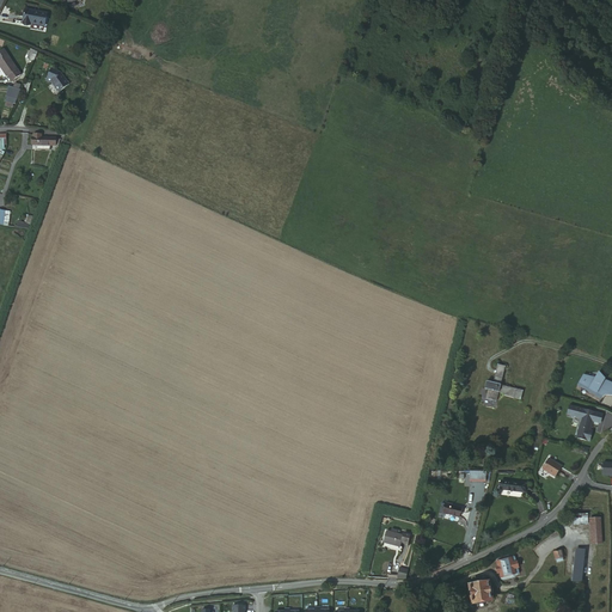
[(44,10),(22,5),(19,20),(29,22),(29,19),(43,23),(44,10)]
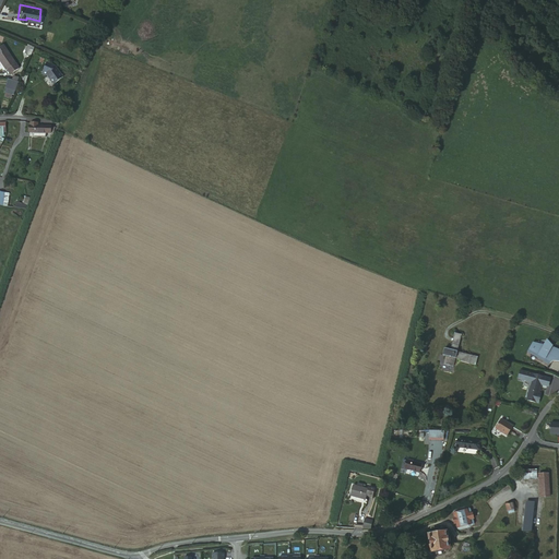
[(118,45),(116,50),(131,57),(133,51),(118,45)]
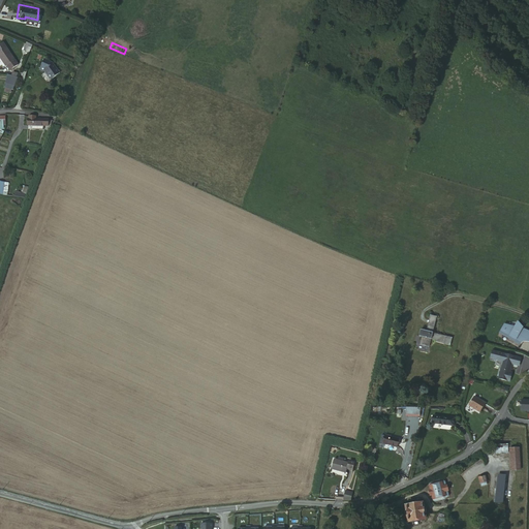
[(32,48),(27,44),(23,52),(29,55),(31,51),(32,48)]
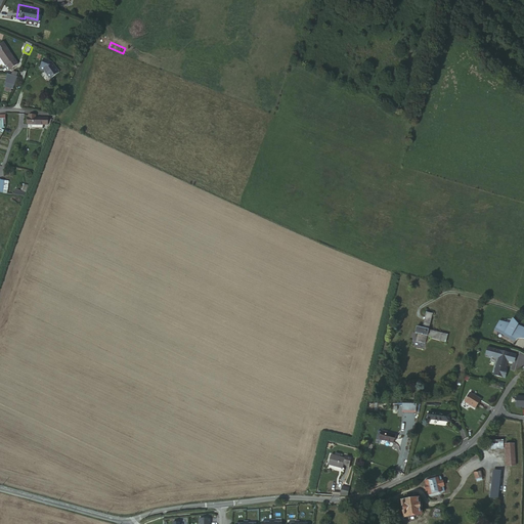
[(14,57),(0,45),(0,60),(3,63),(4,62),(8,66),(14,57)]
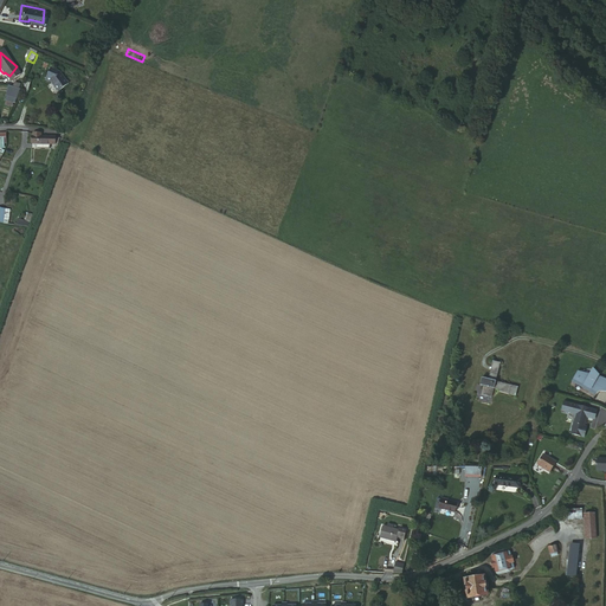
[(60,71),(58,69),(52,66),(47,78),(52,82),(59,90),(68,84),(70,82),(60,71)]
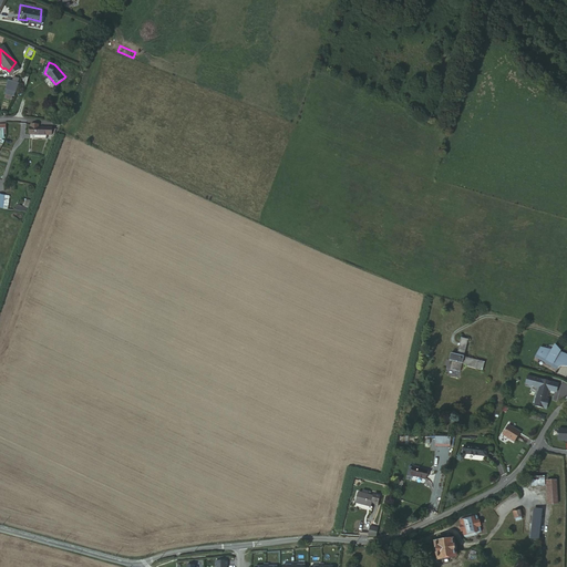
[(9,79),(8,83),(4,93),(6,93),(11,95),(13,96),(19,84),(13,81),(9,79)]
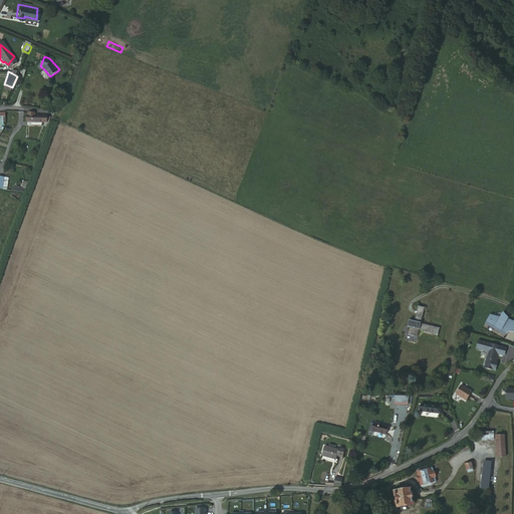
[(417,306),(415,314),(422,316),(424,307),(417,306)]
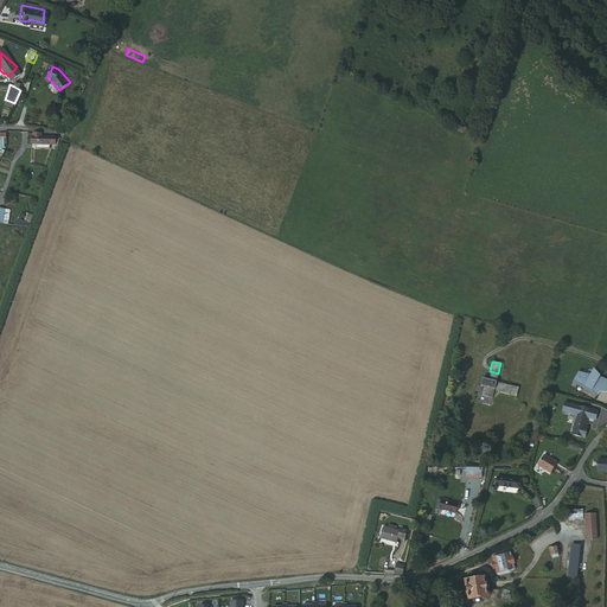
[(576,371),(573,378),(595,390),(602,376),(596,377),(595,376),(593,368),(588,372),(576,371)]
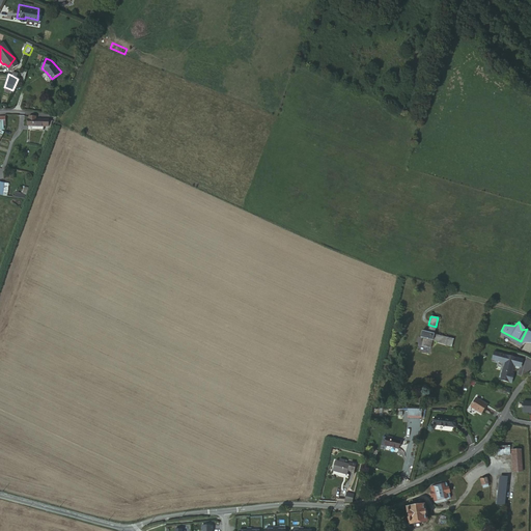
[(436,327),(428,325),(426,332),(421,330),(418,344),(430,347),(431,342),(446,345),(448,337),(434,333),(436,327)]
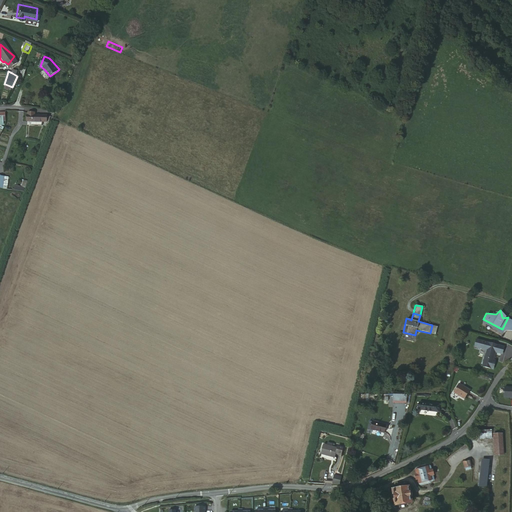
[(503,346),(476,339),(474,346),(487,349),(485,357),(484,357),(482,365),(493,368),(495,360),(493,359),(494,354),(494,353),(494,351),(502,353),(503,346)]
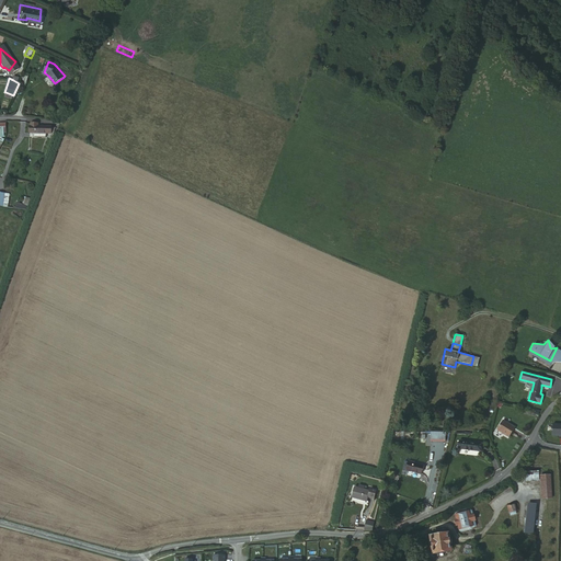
[(515,428),(503,422),(496,432),(508,438),(515,428)]
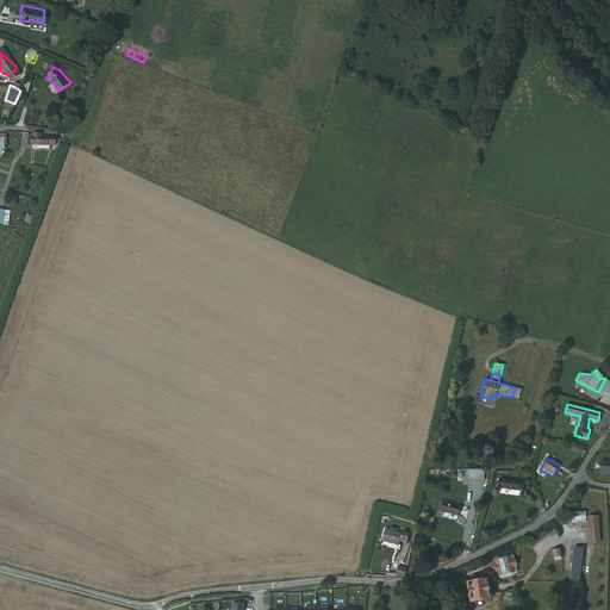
[(599,475),(609,475),(609,460),(601,460),(599,475)]
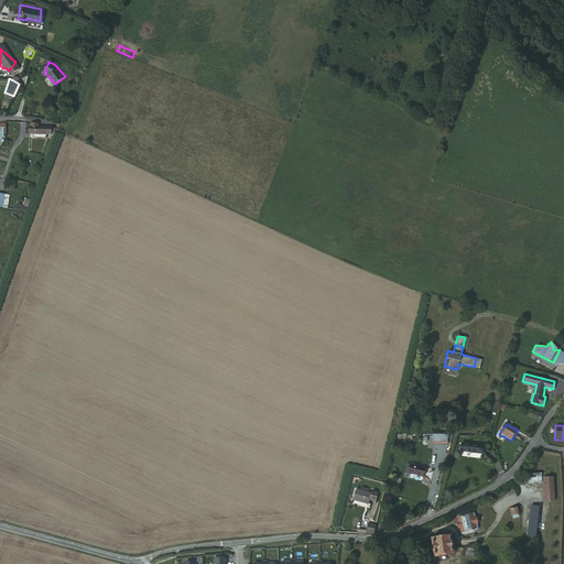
[(485,443),(463,440),(462,449),(483,453),(485,443)]
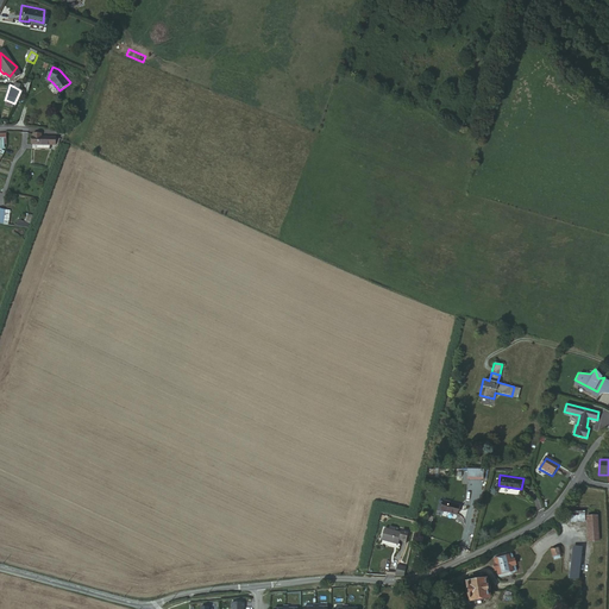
[(459,506),(445,502),(443,513),(457,516),(459,506)]
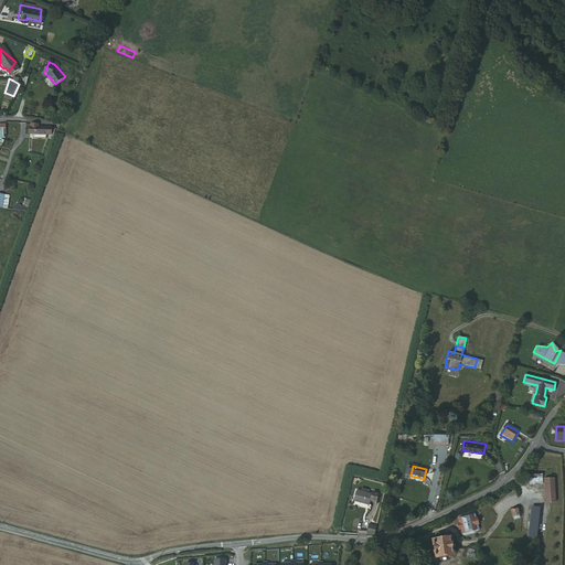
[(554,470),(545,470),(545,476),(546,503),(555,502),(554,470)]
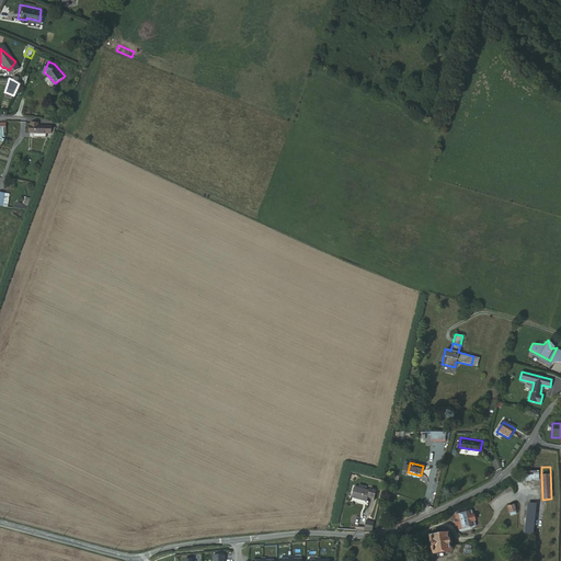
[(539,480),(540,472),(522,472),(522,481),(539,480)]
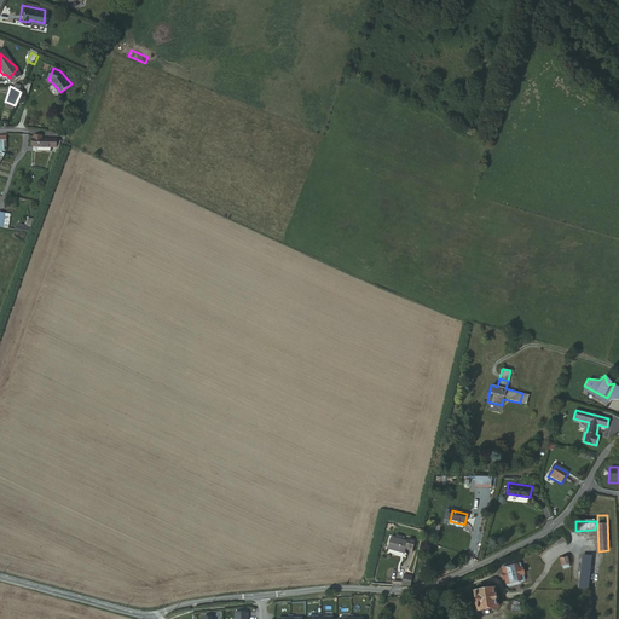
[(395,539),(391,538),(388,550),(405,554),(406,549),(414,550),(416,542),(409,539),(408,542),(401,541),(401,537),(395,536),(395,539)]
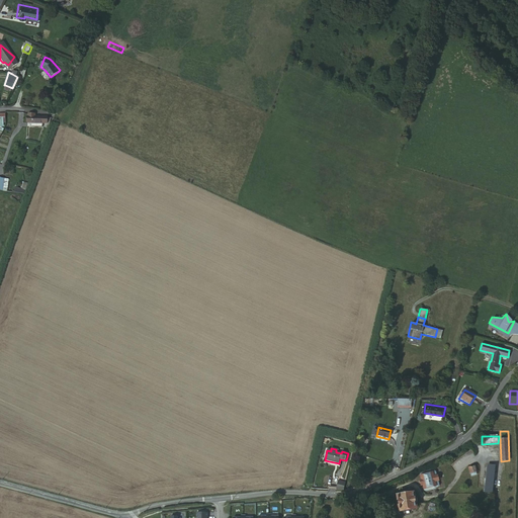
[(492,492),(495,465),(488,464),(485,492),(492,492)]
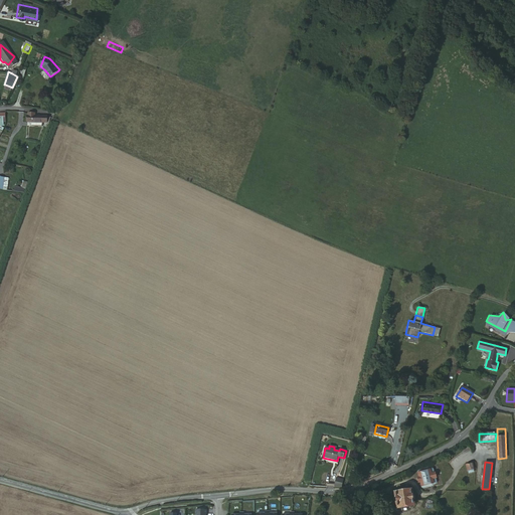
[(426,470),(418,472),(421,488),(435,485),(435,480),(438,479),(436,472),(433,473),(432,469),(426,470)]
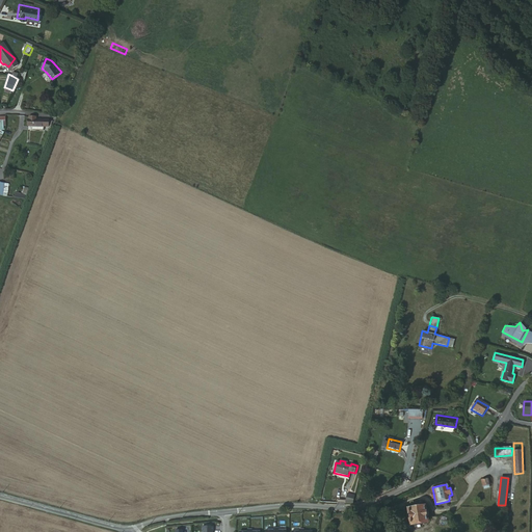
[(347,493),(345,501),(353,503),(354,495),(347,493)]
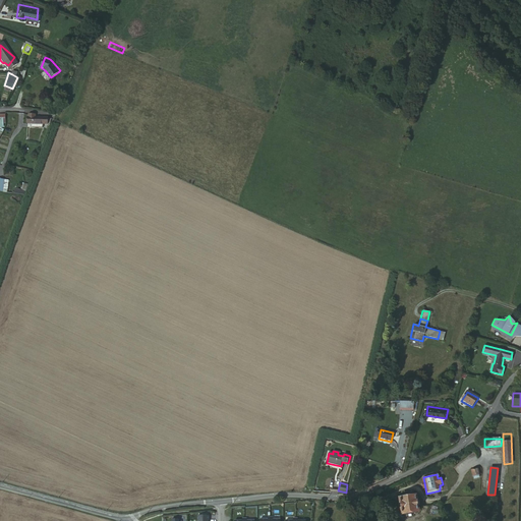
[(419,494),(398,497),(401,516),(421,513),(419,494)]
